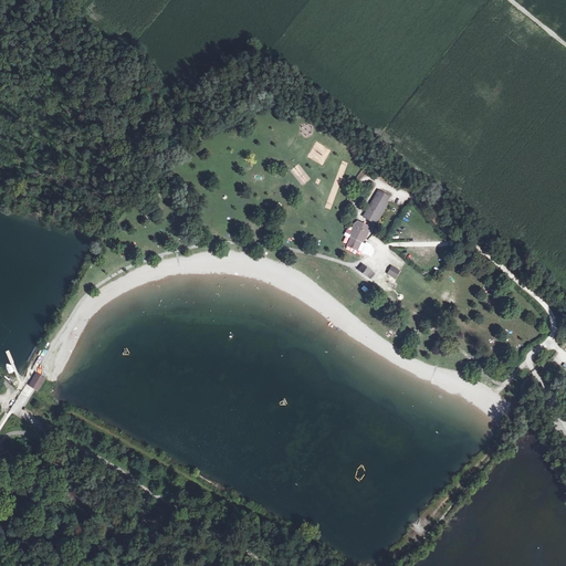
[(305,124),(301,132),(308,135),(313,128),(305,124)]
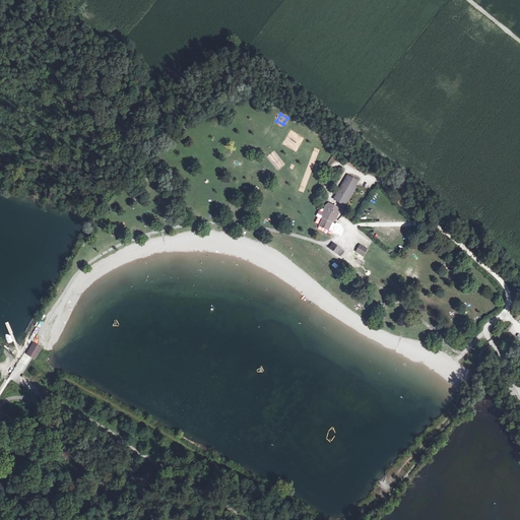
[(298,151),(304,137),(288,131),(282,145),(298,151)]
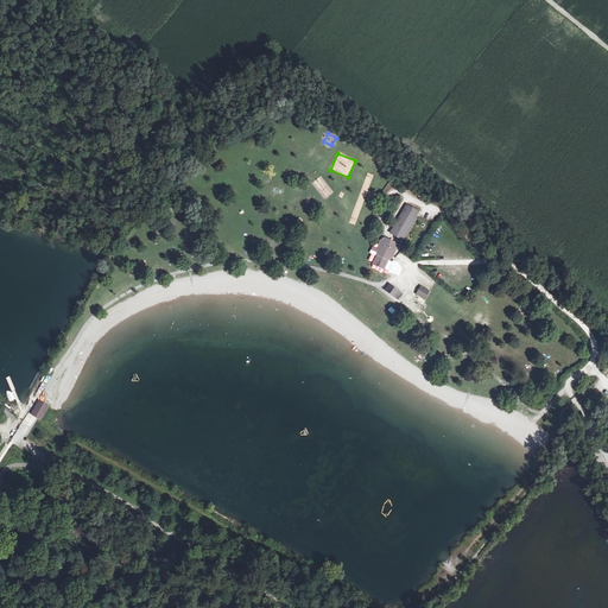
[(322,176),(312,183),(324,200),(334,194),(322,176)]
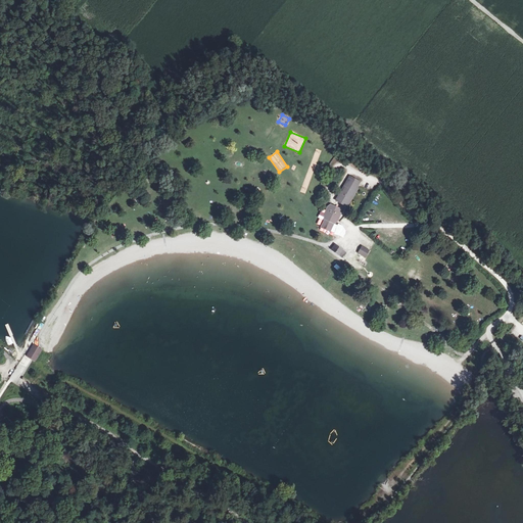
[(364,173),(367,168),(351,157),(350,159),(361,168),(360,170),(364,173)]
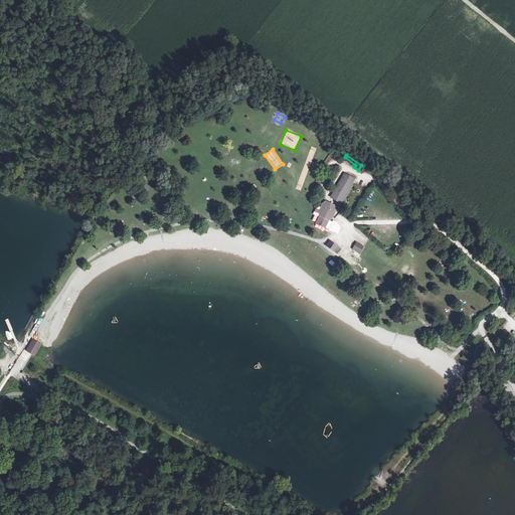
[(345,174),(341,180),(351,186),(354,179),(345,174)]
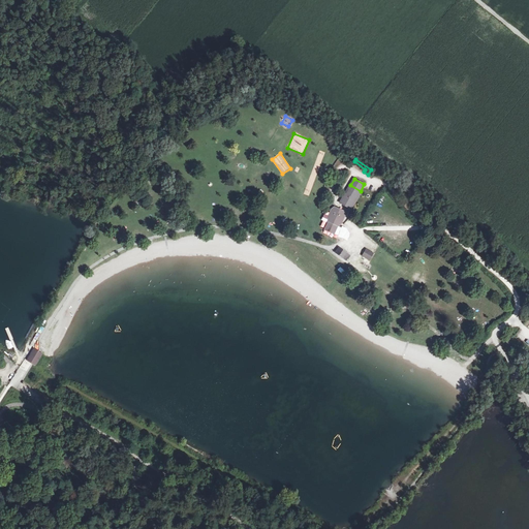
[(361,191),(350,185),(340,204),(350,209),(361,191)]
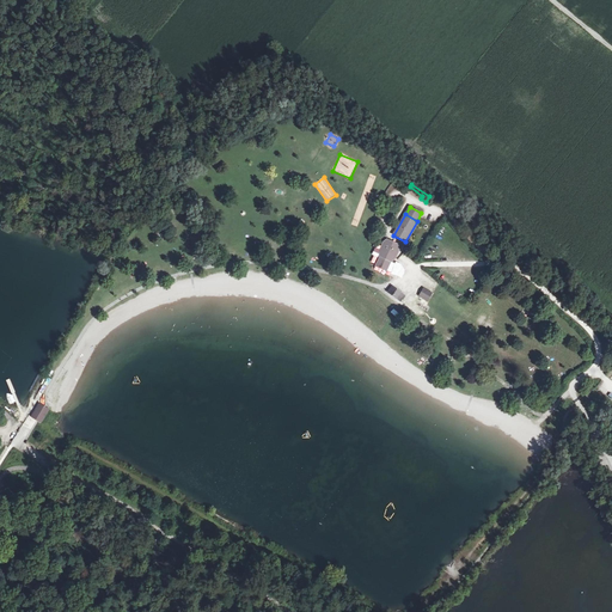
[(418,221),(417,221),(405,242),(407,243),(418,221)]
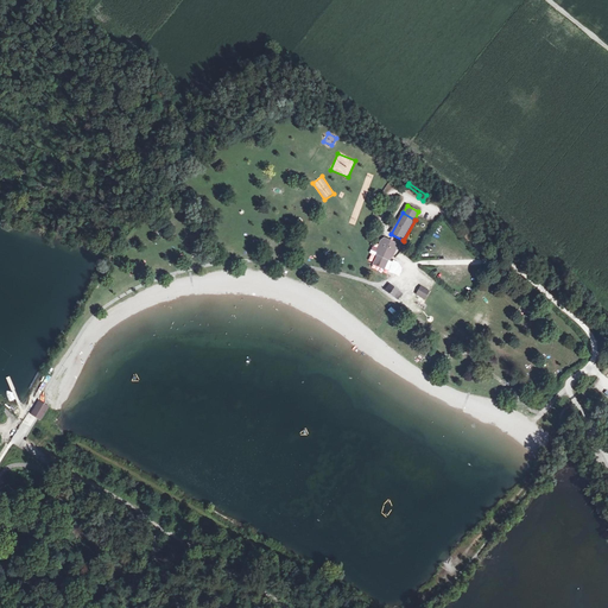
[(392,251),(394,252),(397,247),(396,244),(385,239),(382,241),(381,242),(384,244),(384,241),(385,242),(386,240),(390,241),(391,242),(391,245),(394,246),(392,251)]
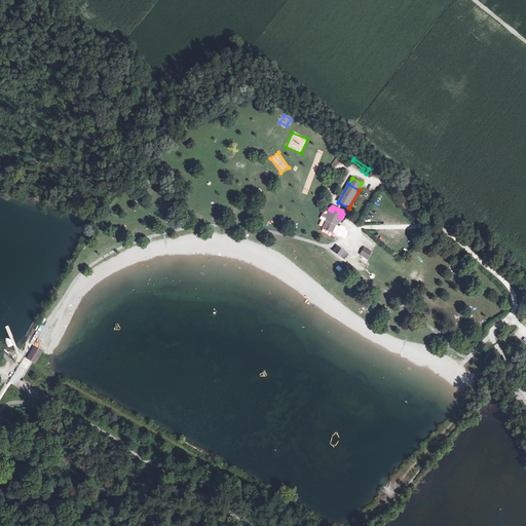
[(338,210),(337,209),(334,208),(333,210),(332,209),(332,211),(330,210),(329,210),(328,212),(327,216),(326,218),(328,219),(329,220),(335,223),(336,220),(339,222),(341,218),(339,217),(341,213),(338,212),(338,210)]
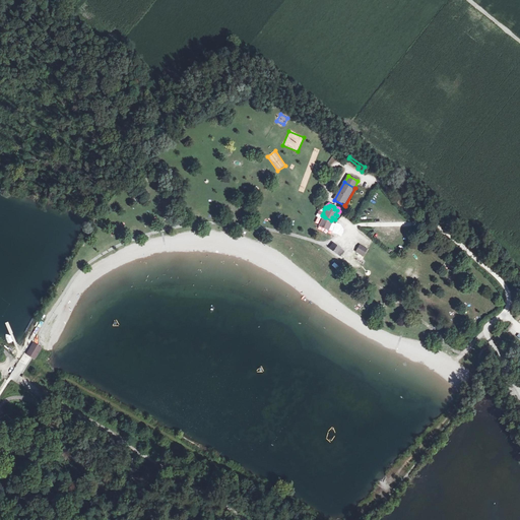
[(332,217),(331,220),(325,217),(324,216),(320,225),(328,230),(332,221),(335,219),(332,217)]
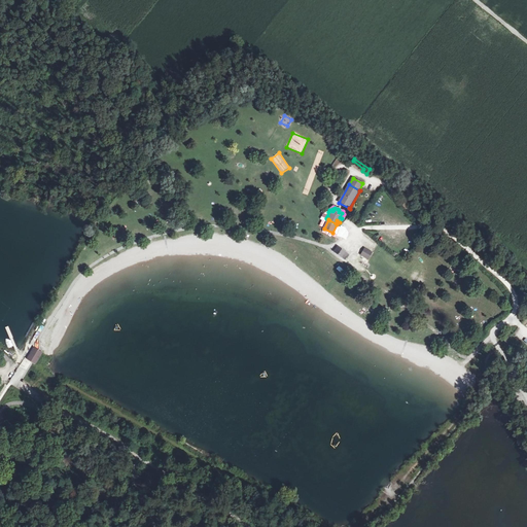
[(338,247),(335,250),(341,255),(340,256),(341,256),(343,255),(345,253),(343,252),(344,251),(338,247)]
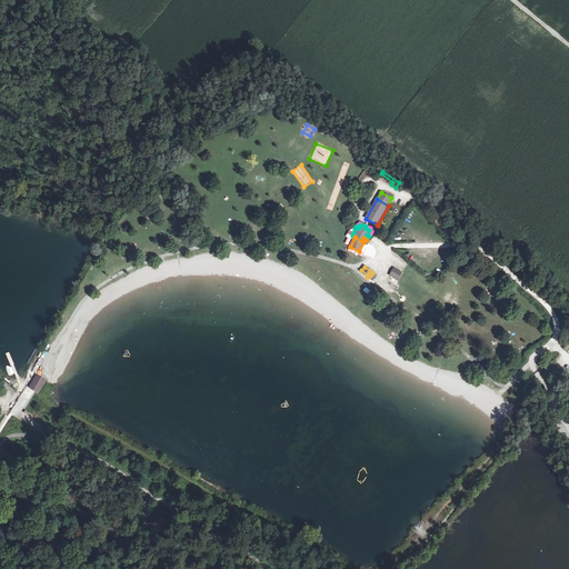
[(401,272),(393,268),(390,276),(398,280),(401,272)]
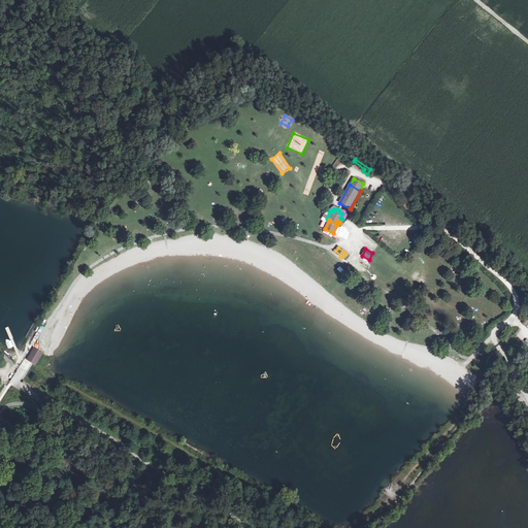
[(32,347),(25,360),(33,364),(34,365),(41,352),(40,351),(32,347)]
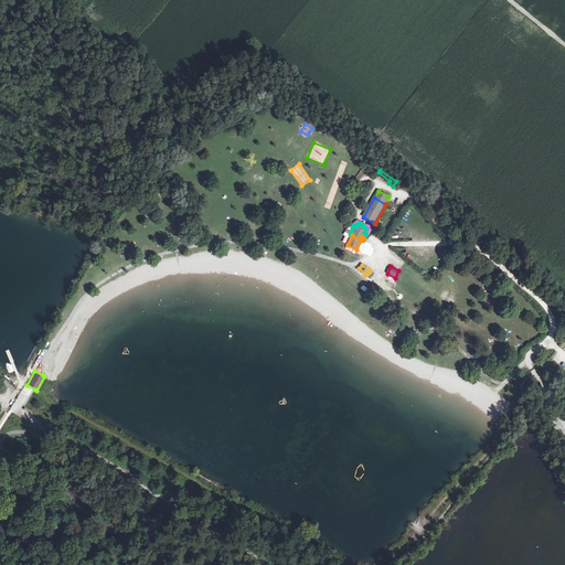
[(0,454),(2,460),(11,457),(8,450),(0,454)]
